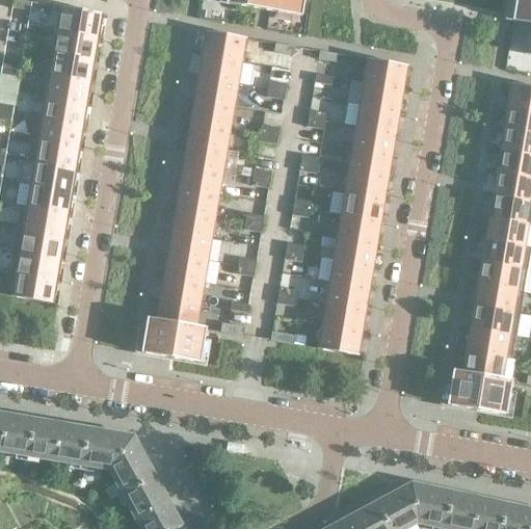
[(31,0),(14,0),(12,6),(30,8),(31,0)]
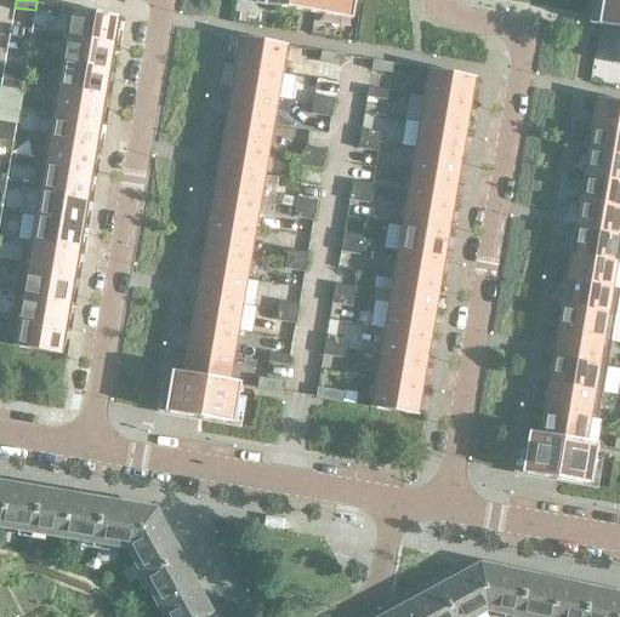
[(352,17),(354,0),(263,0),(263,1),(268,3),(352,17)]
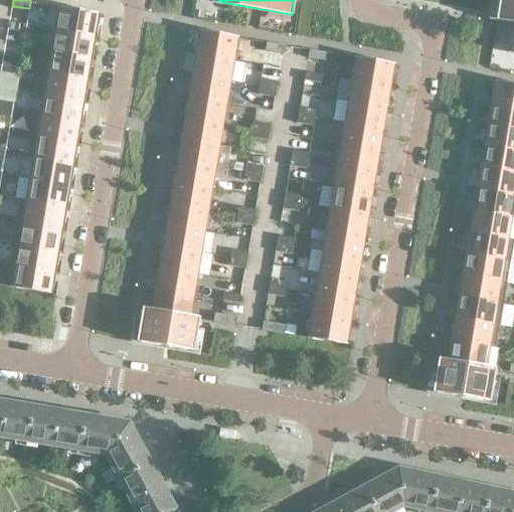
[(499,0),(496,18),(513,21),(513,0),(499,0)]
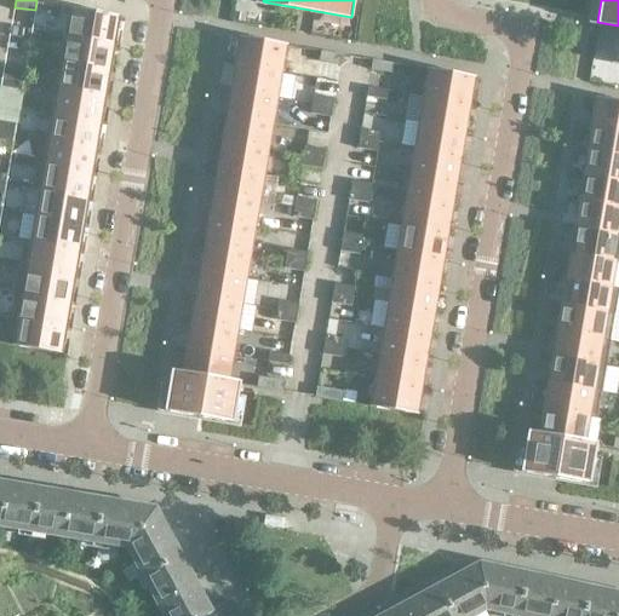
[(116,41),(120,18),(120,13),(69,5),(66,33),(68,34),(68,33),(113,40),(113,41),(116,41)]
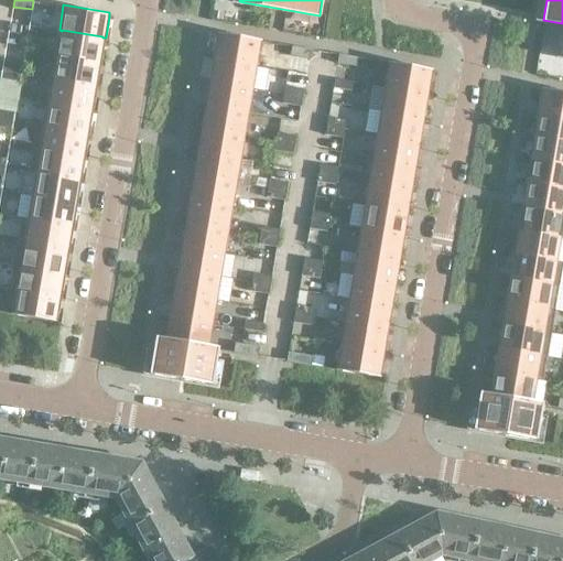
[(28,33),(30,24),(11,21),(10,30),(28,33)]
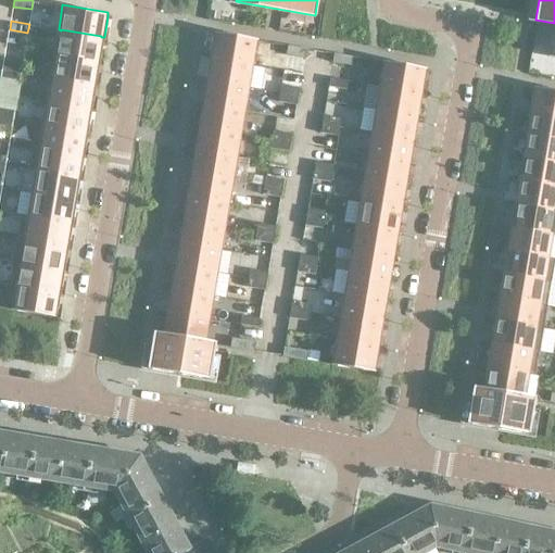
[(101,39),(101,37),(101,36),(61,29),(61,30),(57,52),(98,60),(101,39)]
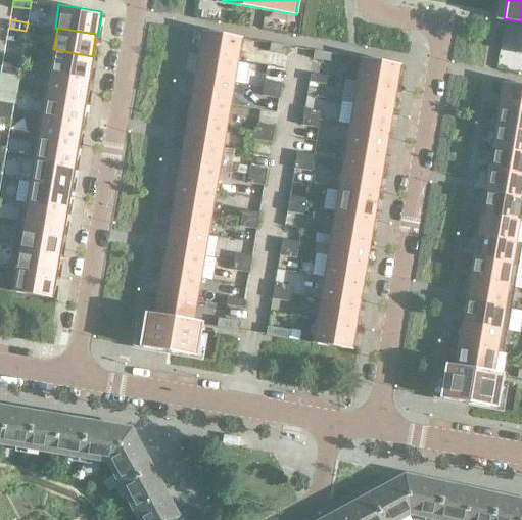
[(239,59),(243,36),(192,28),(189,50),(199,52),(198,52),(239,59)]
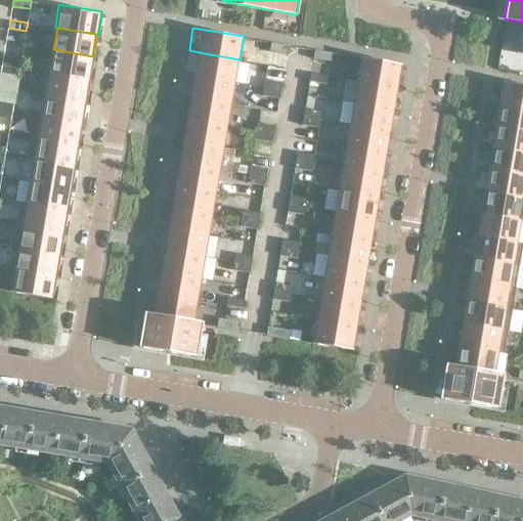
[(271,42),(270,49),(288,52),(290,45),(271,42)]
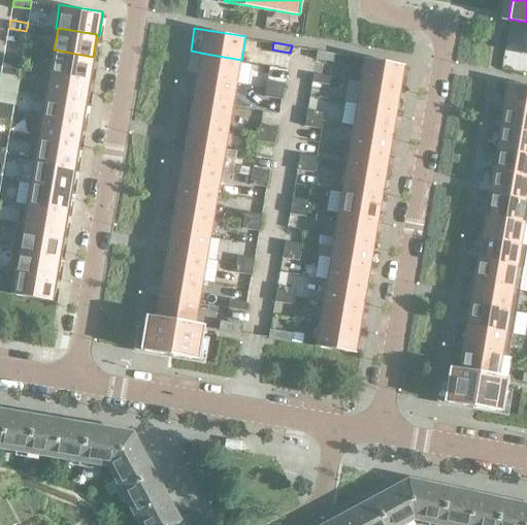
[(89,78),(92,59),(93,57),(54,50),(51,71),(89,78)]
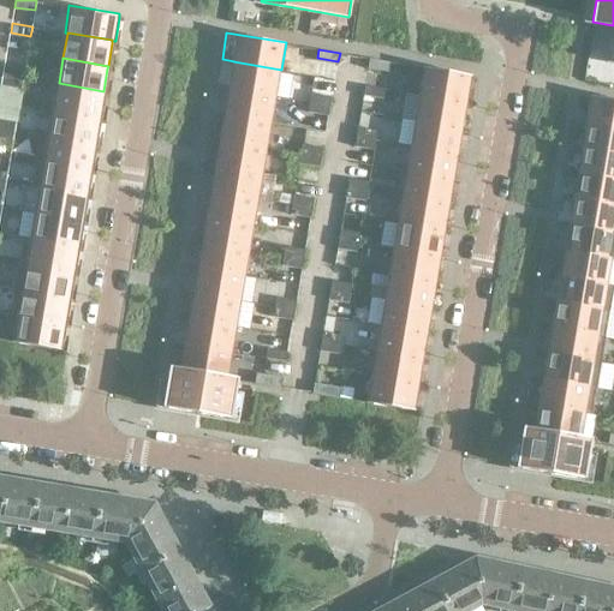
[(276,95),(281,70),(233,61),(230,87),(276,95)]
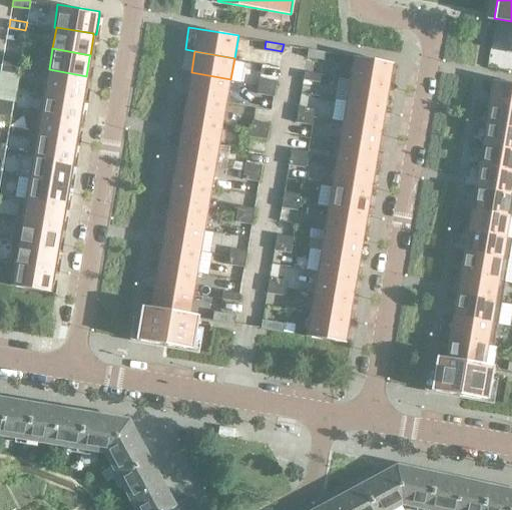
[(19,64),(20,56),(4,54),(3,61),(19,64)]
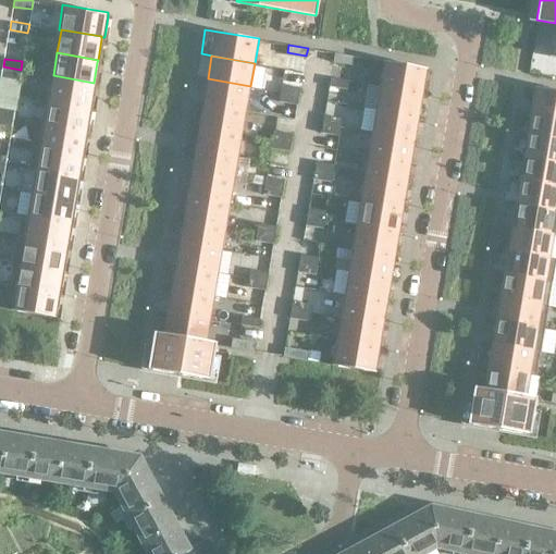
[(423,91),(428,68),(383,60),(379,84),(421,91),(421,90),(423,91)]
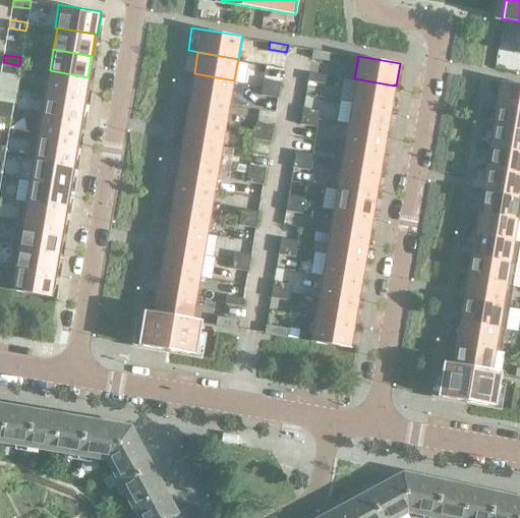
[(239,58),(238,76),(247,77),(248,59),(239,58)]
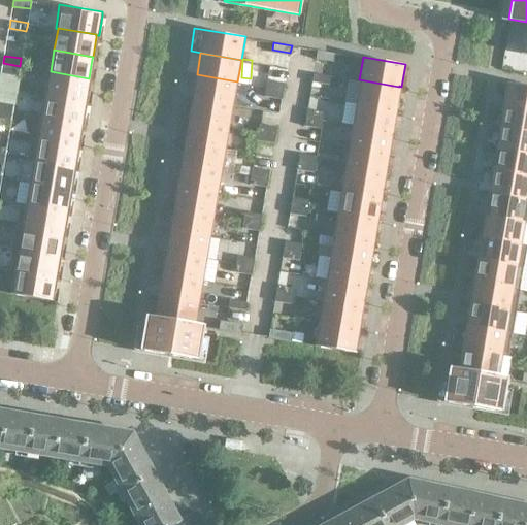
[(19,74),(20,66),(3,63),(1,71),(19,74)]
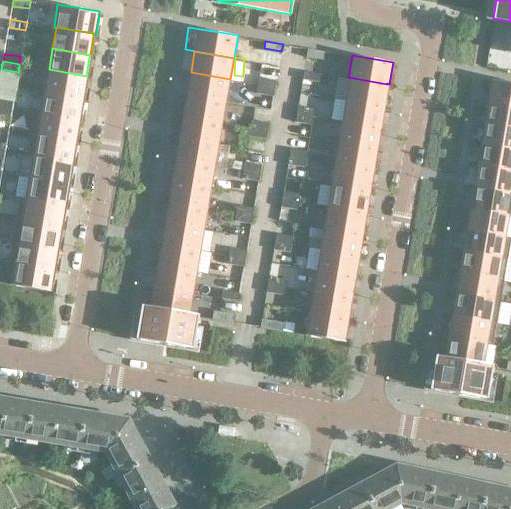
[(322,65),(304,62),(303,69),(320,72),(322,65)]
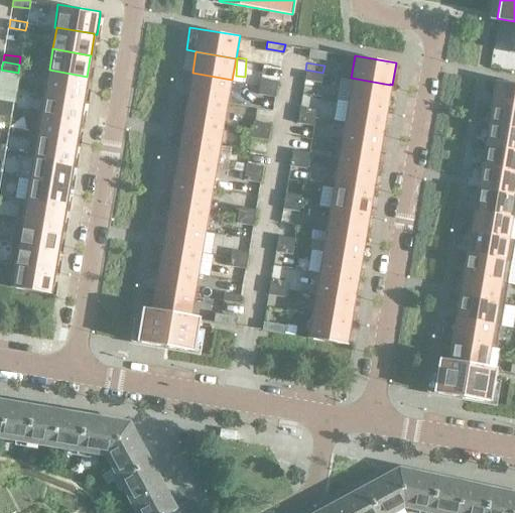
[(83,98),(86,79),(87,77),(49,70),(45,92),(83,98)]
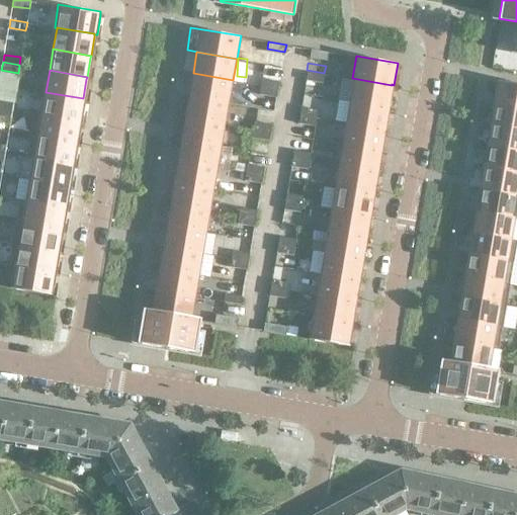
[(323,81),(324,73),(307,70),(305,78),(323,81)]
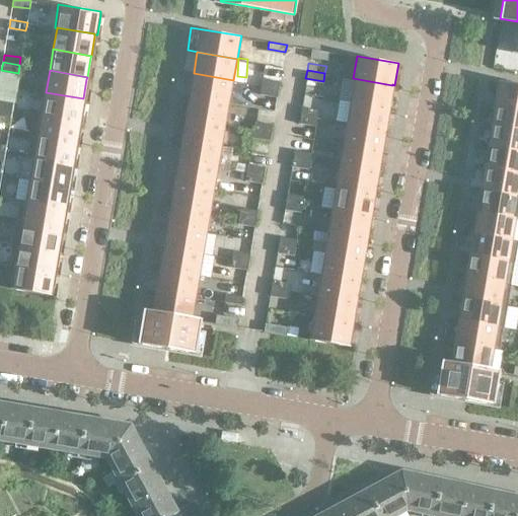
[(230,101),(233,80),(194,73),(190,95),(230,101)]
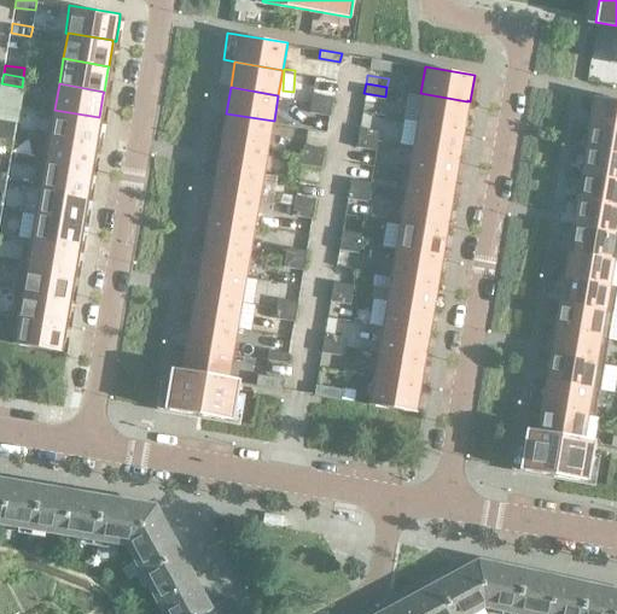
[(335,95),(313,92),(312,101),(332,105),(335,95)]
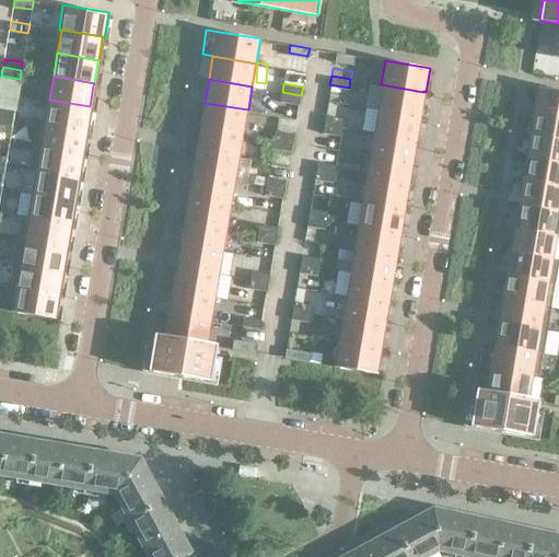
[(420,115),(423,92),(381,84),(376,107),(420,115)]
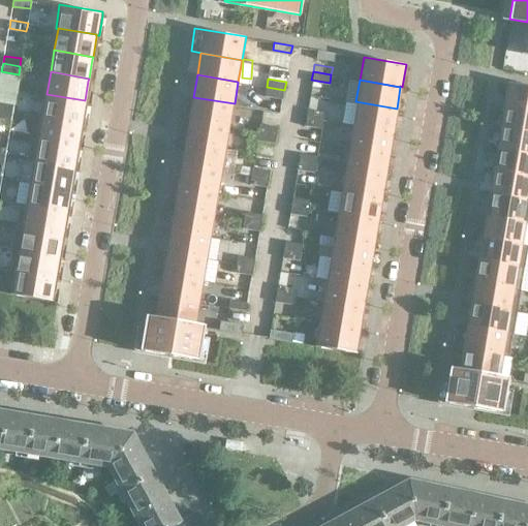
[(527,84),(499,80),(495,102),(505,104),(527,109),(527,84)]
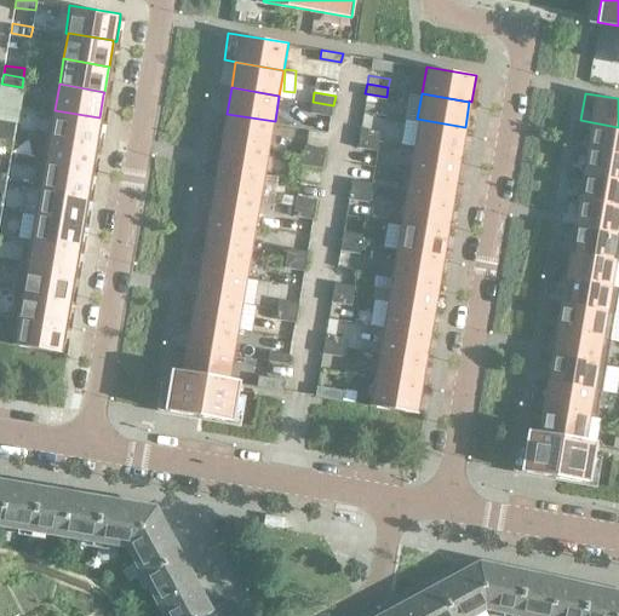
[(332,115),(333,105),(313,102),(310,111),(332,115)]
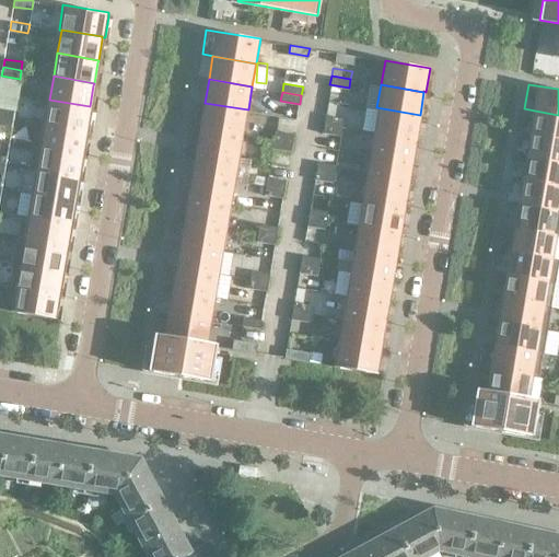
[(86,130),(90,109),(90,106),(49,100),(45,123),(86,130)]
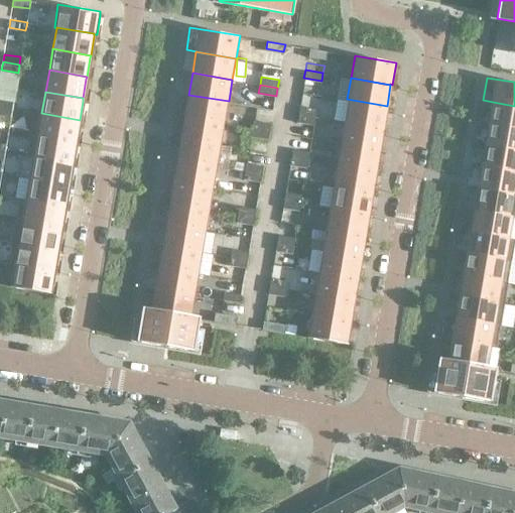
[(225,123),(229,101),(188,95),(185,116),(225,123)]
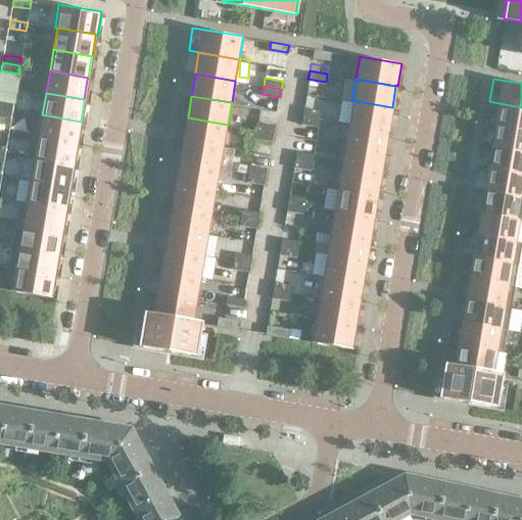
[(0,107),(12,109),(13,101),(0,98),(0,107)]
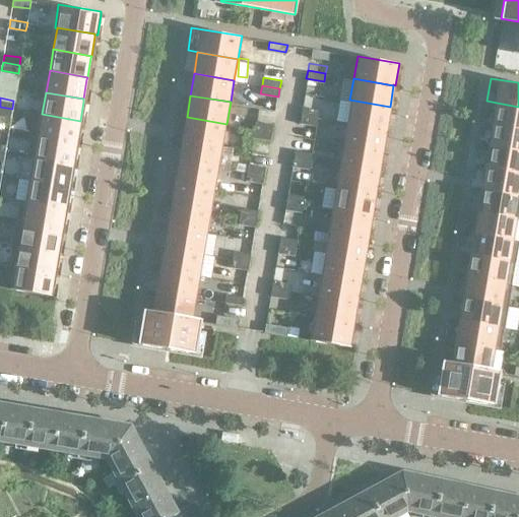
[(386,128),(390,107),(349,100),(346,122),(386,128)]
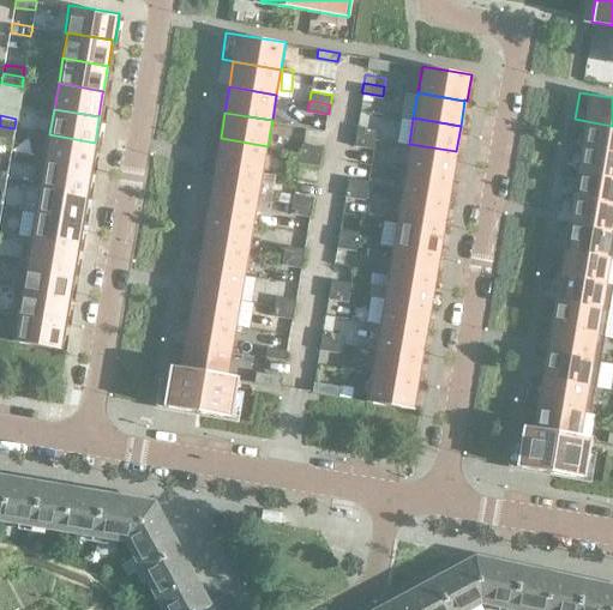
[(612,126),(587,121),(582,146),(612,152),(612,126)]
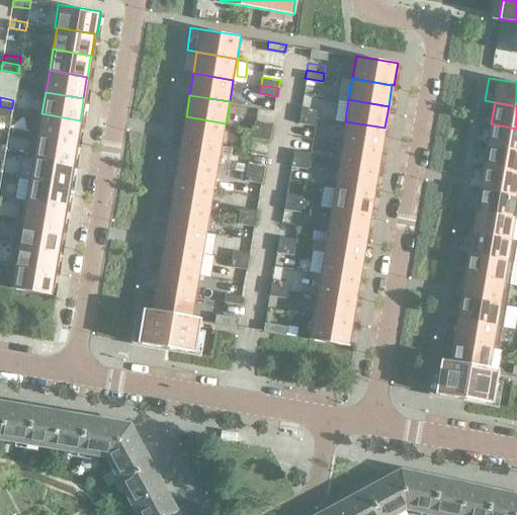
[(319,108),(300,105),(299,113),(317,116),(319,108)]
